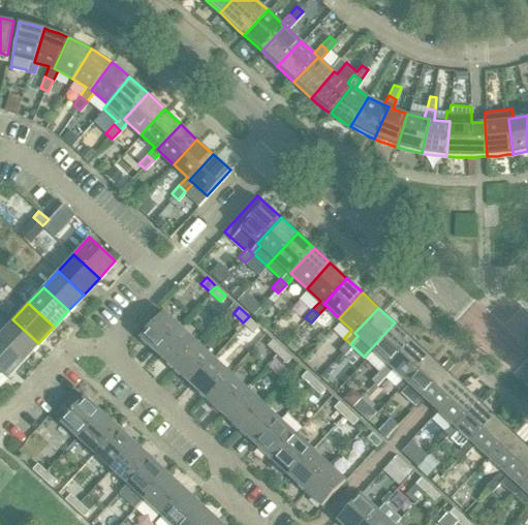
[(156,351),(180,326),(163,310),(140,336),(156,351)]
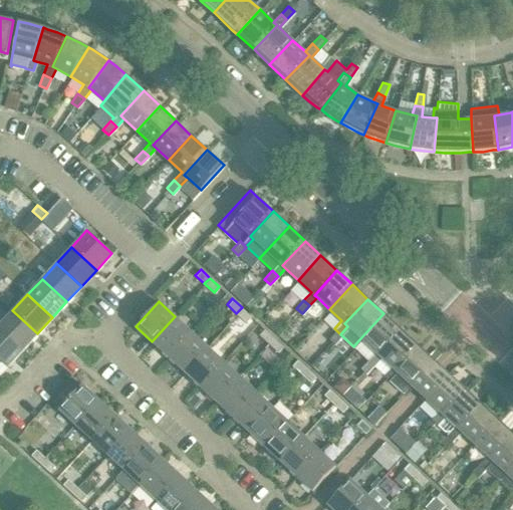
[(251,316),(242,307),(236,313),(245,321),(251,316)]
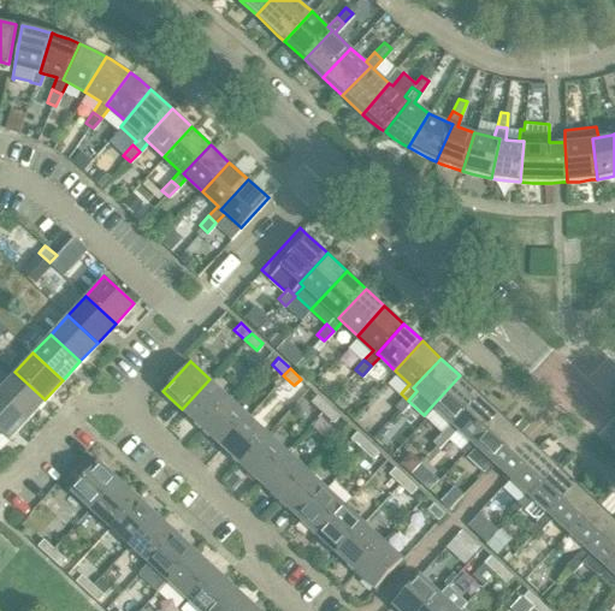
[(45,399),(15,372),(0,387),(0,393),(27,419),(45,399)]
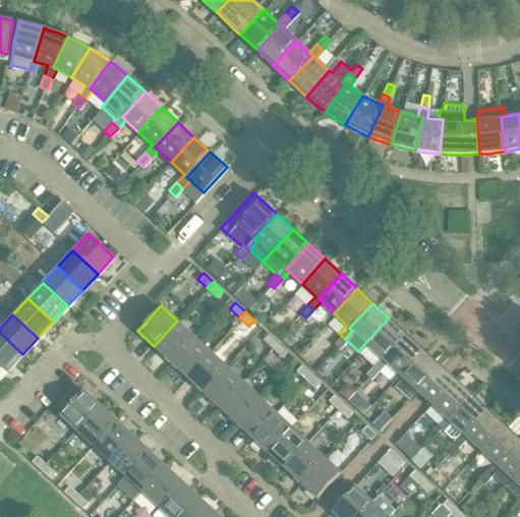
[(382,357),(405,333),(389,318),(365,343),(379,355),(371,363),(377,368),(385,360),(382,357)]
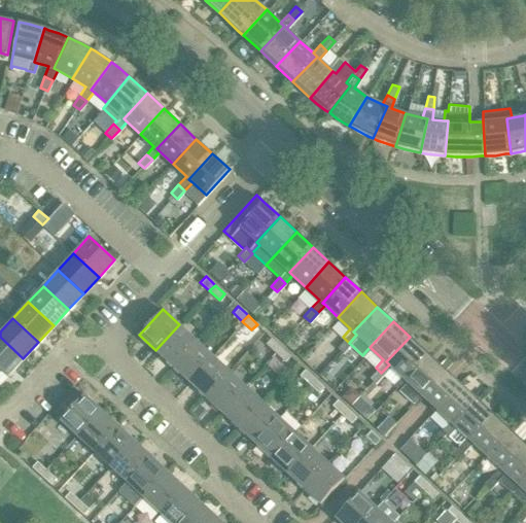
[(172,365),(196,340),(179,324),(155,350),(172,365)]
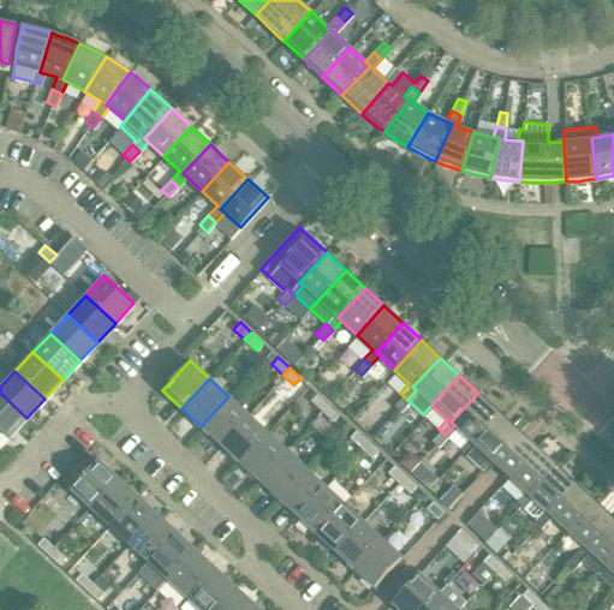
[(27,418),(0,393),(0,430),(9,437),(27,418)]
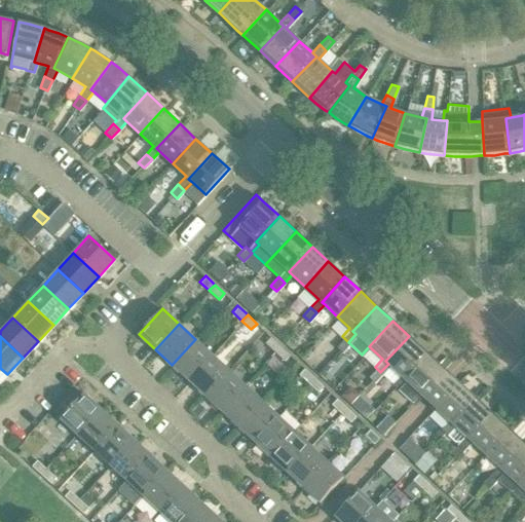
[(279,344),(270,336),(265,342),(274,350),(279,344)]
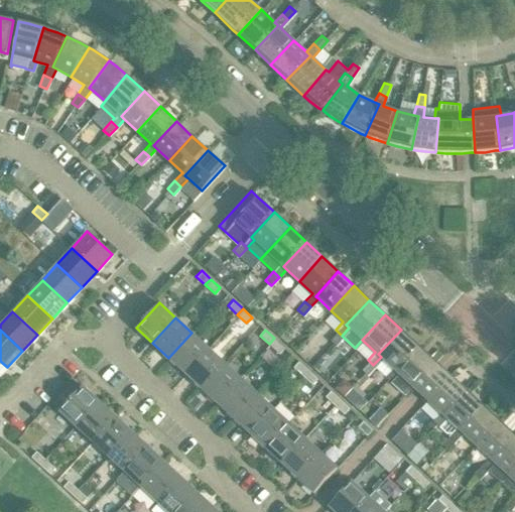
[(334,344),(342,336),(336,330),(329,338),(334,344)]
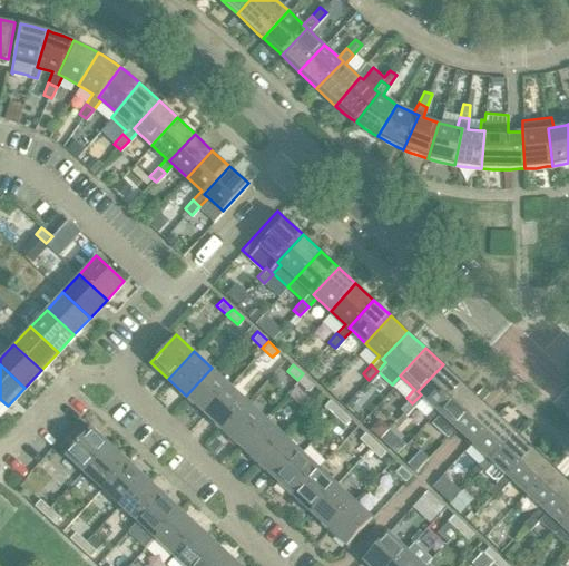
[(437,409),(462,382),(443,364),(418,391),(421,394),(433,407),(437,409)]
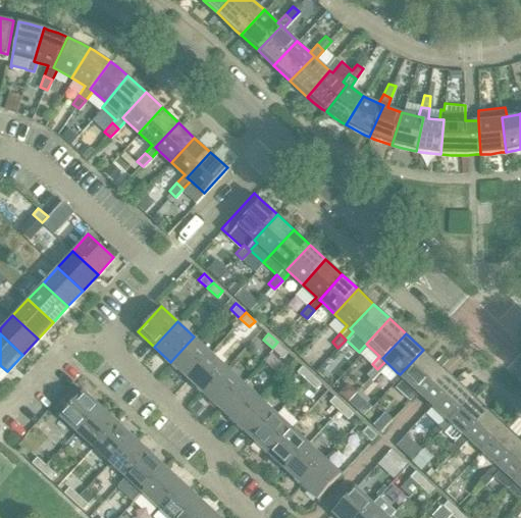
[(187,376),(210,352),(194,337),(170,362),(187,376)]
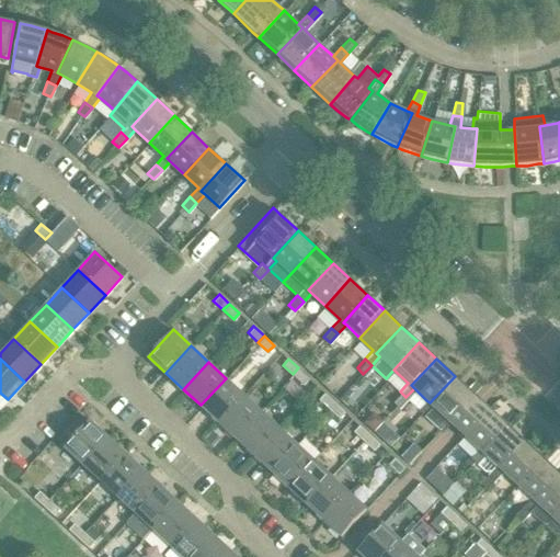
[(308,377),(298,367),(293,374),(303,384),(308,377)]
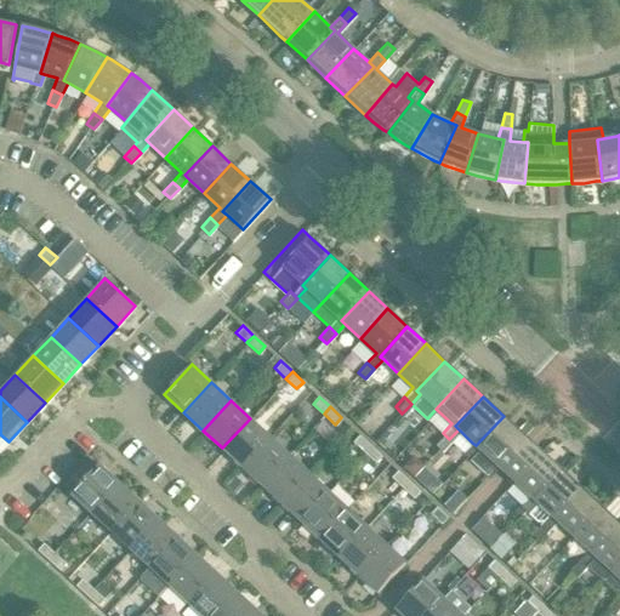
[(533,443),(524,434),(504,416),(476,445),(472,443),(464,452),(487,474),(496,465),(505,472),(533,443)]
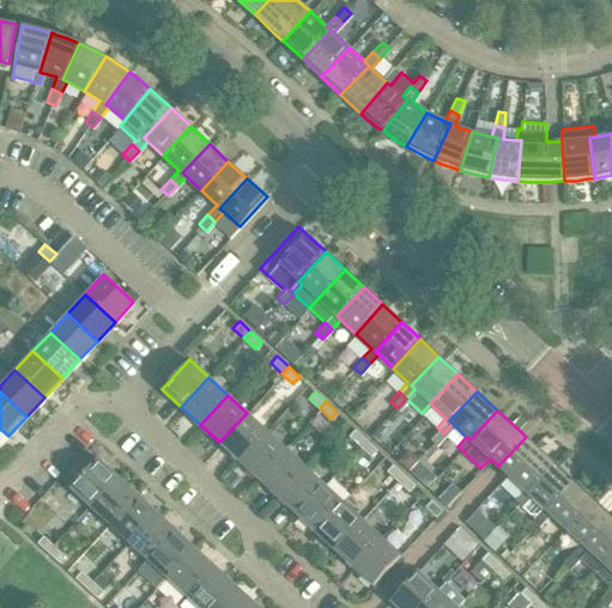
[(238,460),(266,431),(247,413),(219,442),(238,460)]
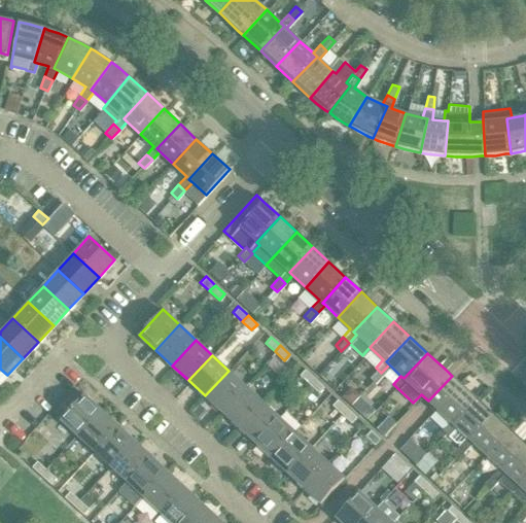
[(314,377),(305,368),(299,374),(309,383),(314,377)]
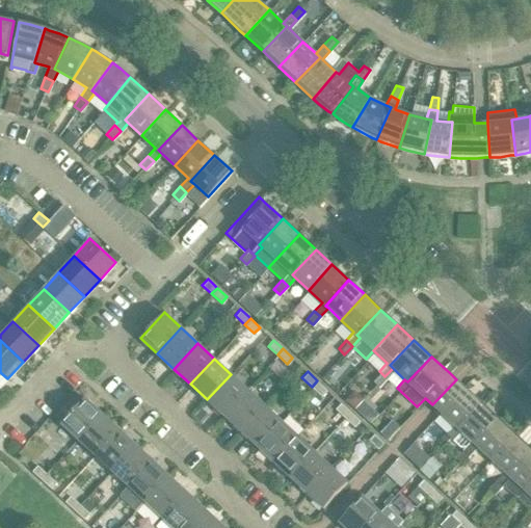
[(376,387),(385,376),(379,371),(370,380),(376,387)]
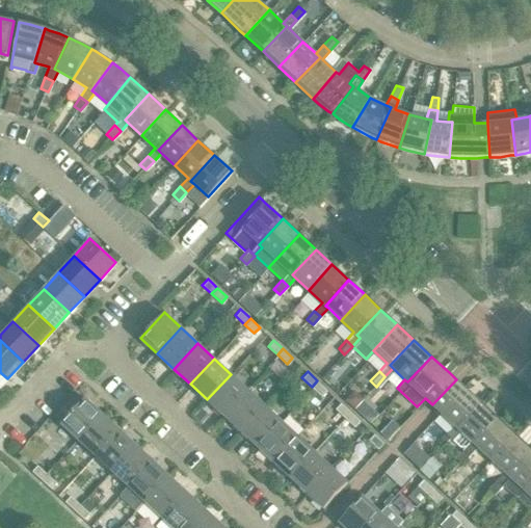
[(223,415),(246,389),(231,374),(207,399),(223,415)]
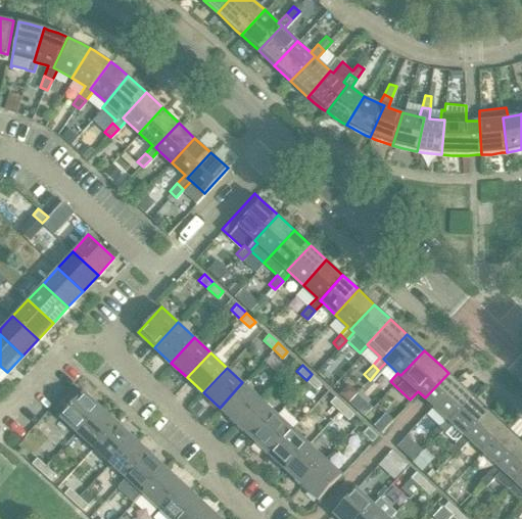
[(449,420),(472,395),(448,373),(425,397),(446,418),(438,426),(444,431),(452,423),(449,420)]
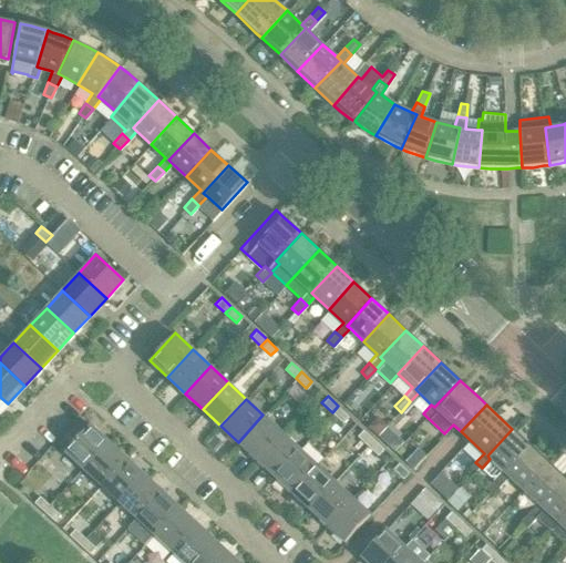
[(348,415),(338,406),(332,412),(342,421),(348,415)]
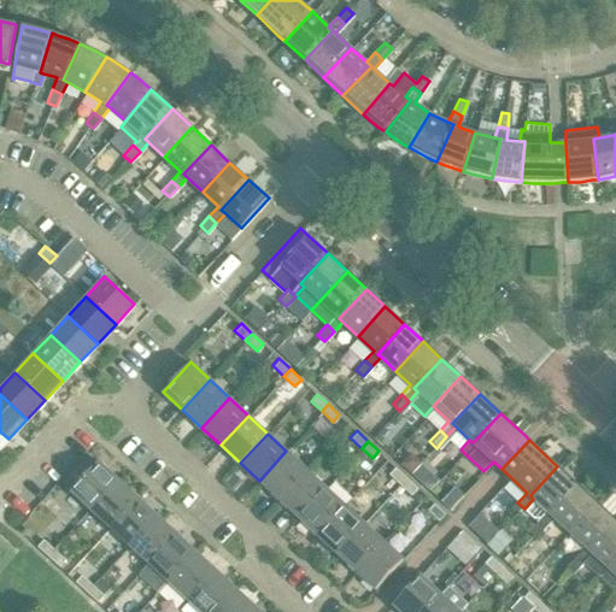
[(279,499),(306,469),(286,451),(259,481),(279,499)]
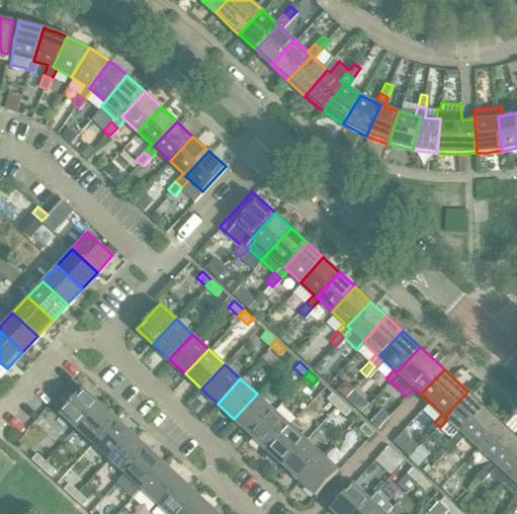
[(76,427),(99,403),(82,388),(59,412),(76,427)]
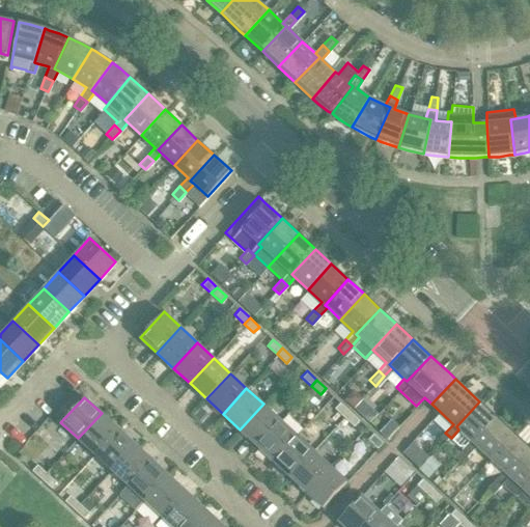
[(350,410),(340,401),(334,407),(343,416),(350,410)]
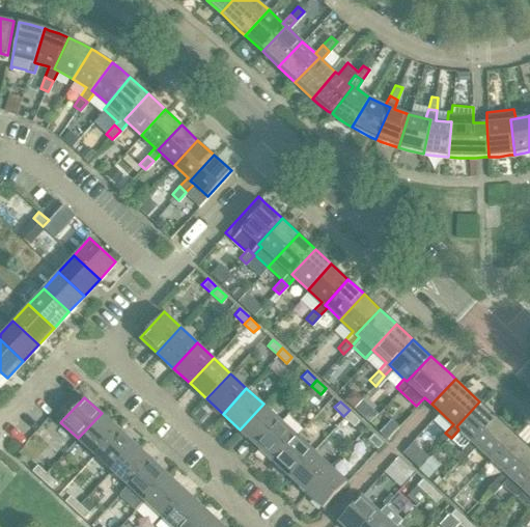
[(473,442),(496,417),(479,401),(456,426),(458,430),(451,438),(462,448),(469,454),(476,446),(473,442)]
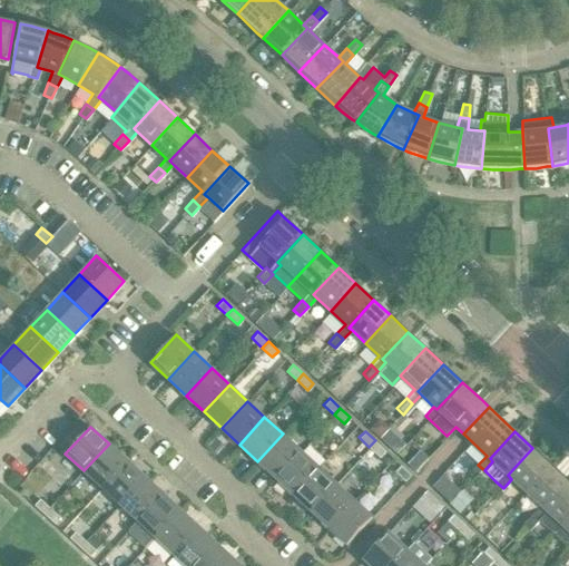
[(275,478),(301,450),(283,433),(257,461),(275,478)]
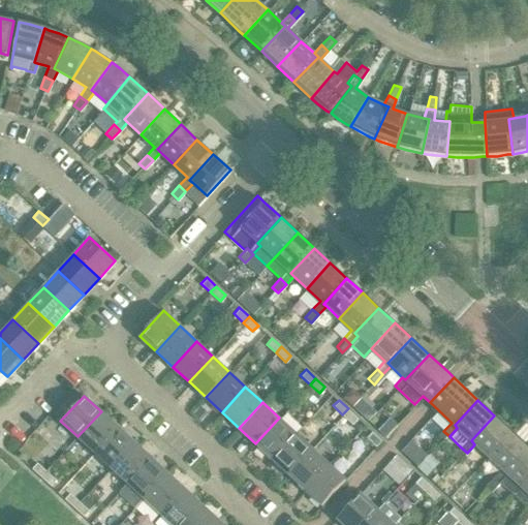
[(358,418),(348,408),(342,414),(352,424),(358,418)]
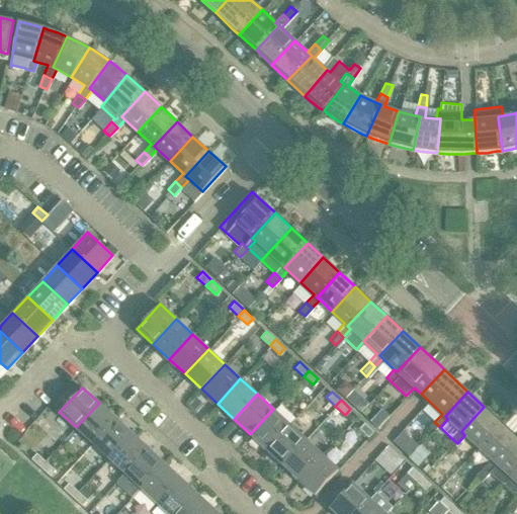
[(92,442),(114,418),(99,403),(76,427),(92,442)]
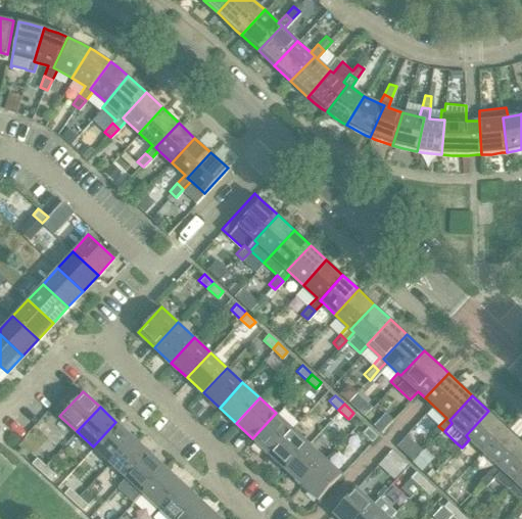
[(481,451),(505,425),(488,411),(466,435),(469,439),(481,451)]
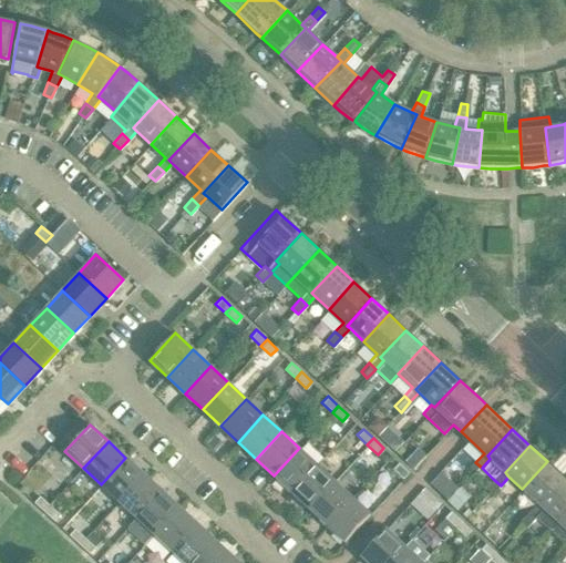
[(291,491),(317,464),(299,448),(274,476),(291,491)]
